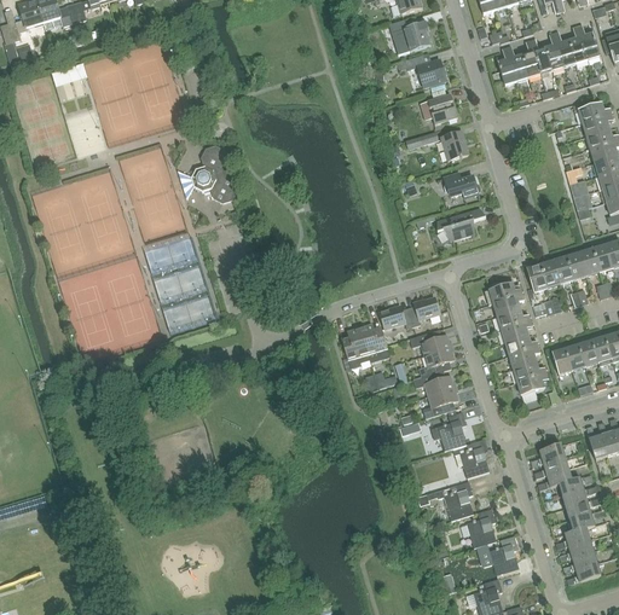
[(23,18),(9,23),(13,41),(21,39),(18,32),(28,29),(27,27),(44,22),(40,11),(38,0),(29,0),(18,4),(23,18)]
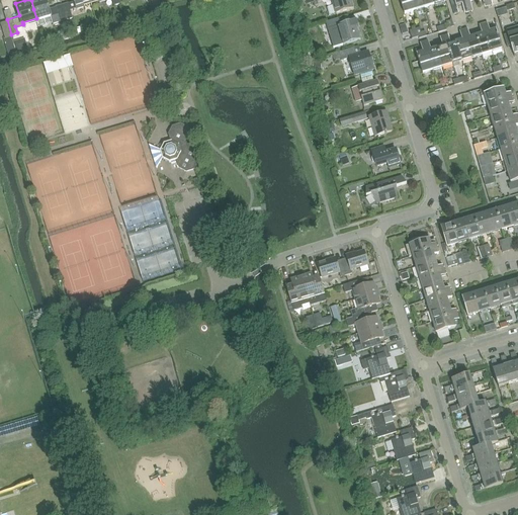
[(31,0),(33,9),(36,18),(51,14),(53,21),(60,19),(66,17),(61,2),(55,4),(49,6),(47,0),(31,0)]
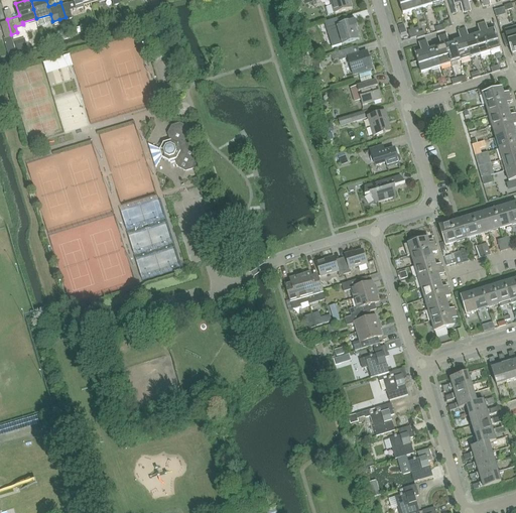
[(326,4),(328,12),(334,10),(352,5),(350,0),(330,0),(331,3),(326,4)]
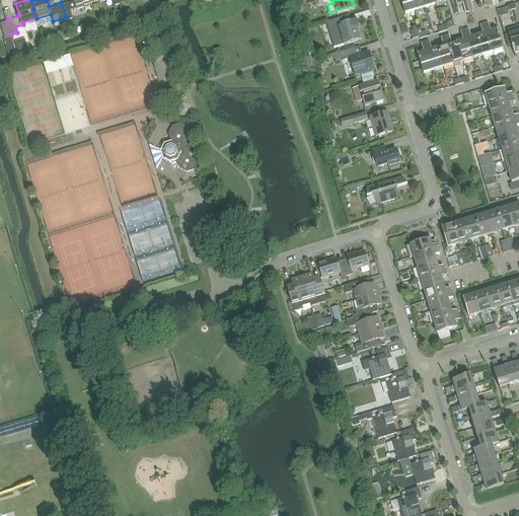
[(415,7),(413,0),(401,0),(404,10),(415,7)]
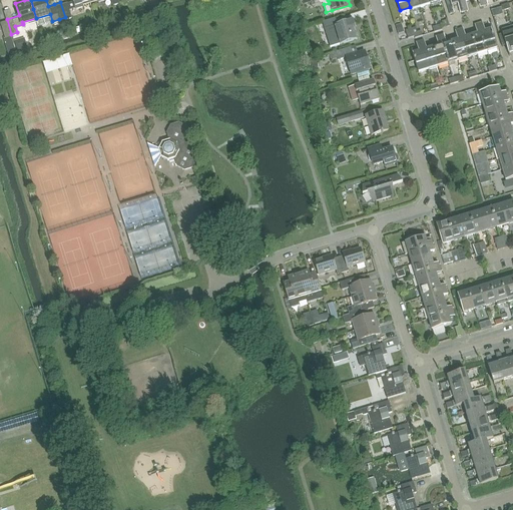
[(464,8),(461,0),(450,0),(451,3),(457,1),(460,10),(464,8)]
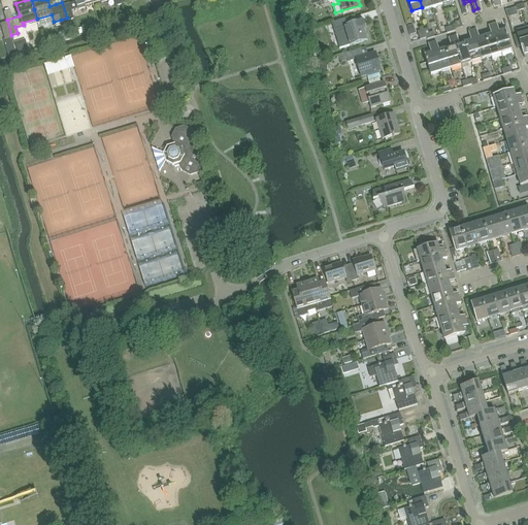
[(68,1),(62,2),(67,18),(73,15),(68,1)]
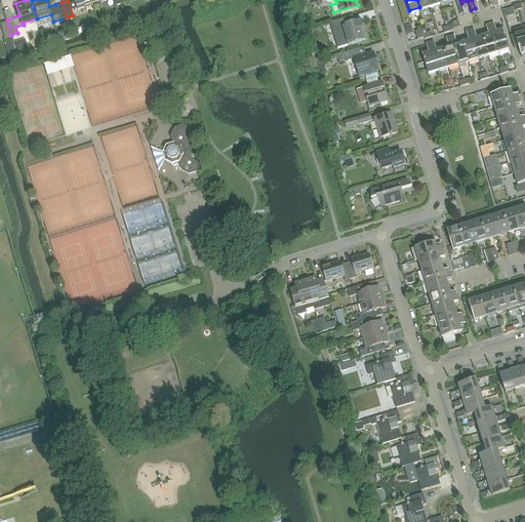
[(9,7),(4,9),(8,18),(13,16),(9,7)]
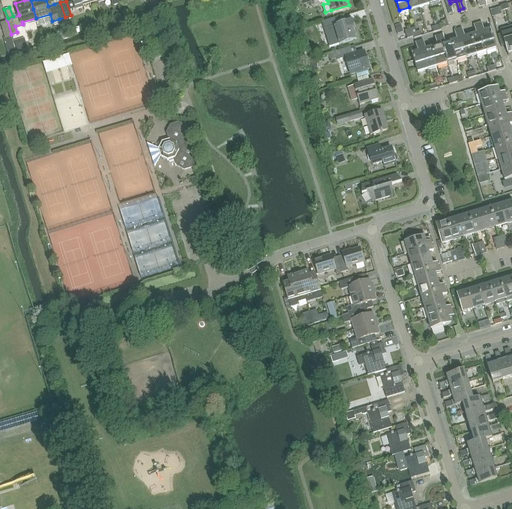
[(334,15),(321,20),(325,32),(327,31),(330,43),(329,43),(329,44),(339,42),(356,37),(352,24),(354,24),(352,17),(353,17),(352,16),(336,21),(334,15)]
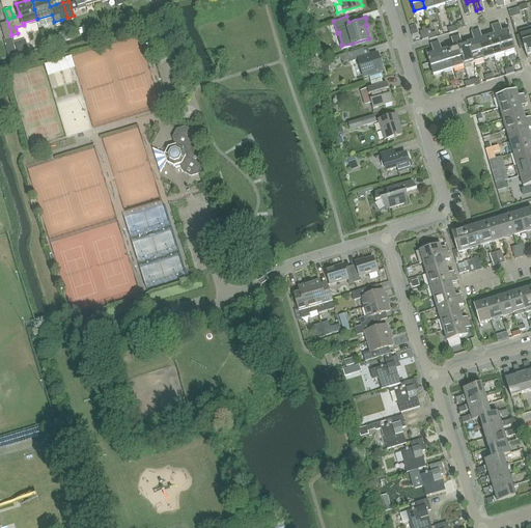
[(7,20),(0,22),(5,37),(11,35),(7,20)]
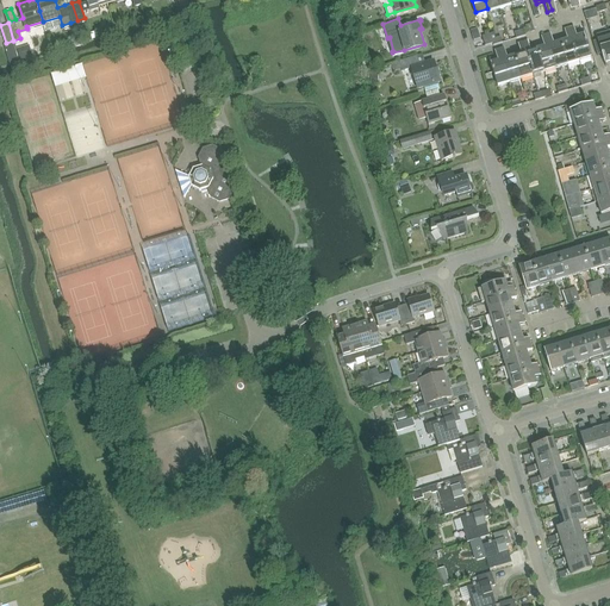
[(568,25),(579,57),(590,54),(584,32),(577,35),(573,24),(568,25)]
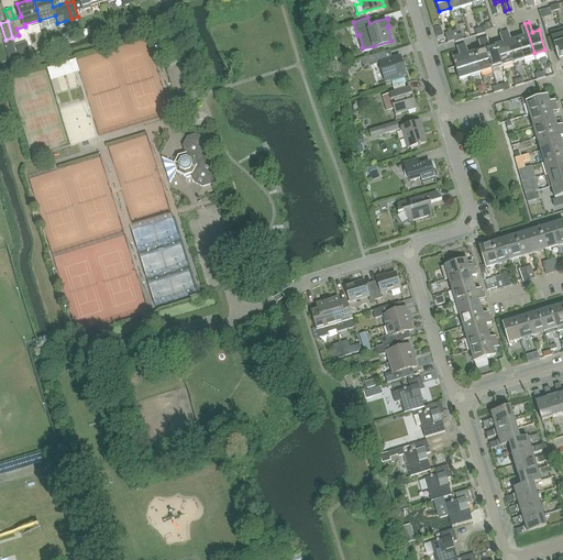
[(517,36),(523,56),(534,53),(525,23),(520,25),(523,34),(517,36)]
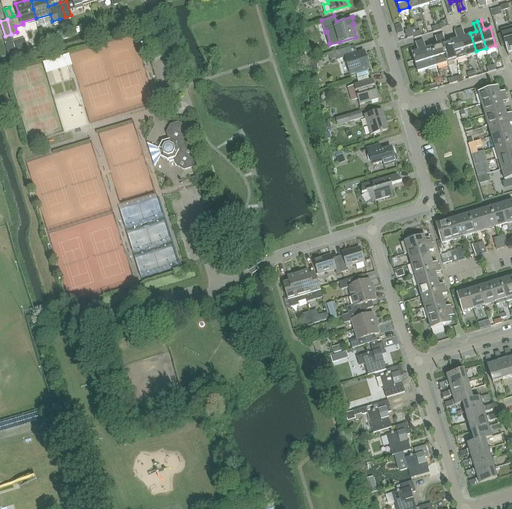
[(511,31),(510,24),(500,27),(507,50),(511,48),(511,31)]
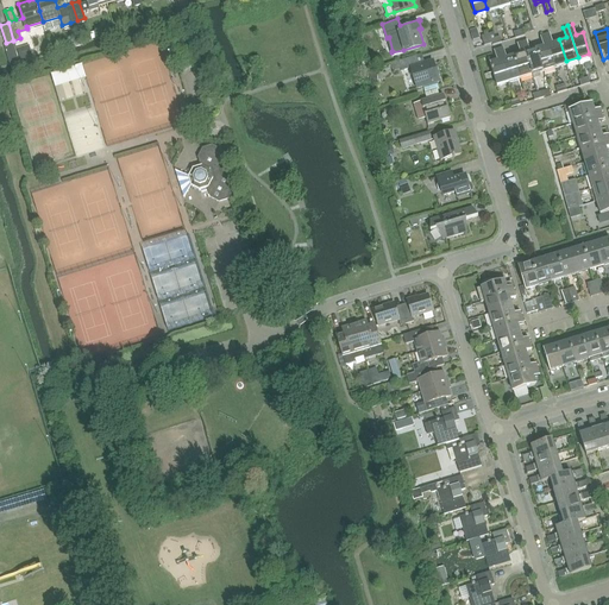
[(496,41),(495,35),(493,30),(482,32),(484,42),(493,39),(493,42),(496,41)]
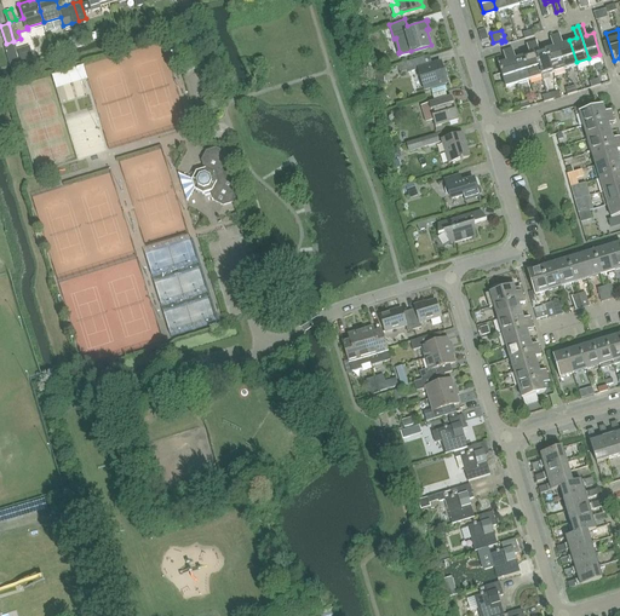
[(555,33),(564,65),(577,62),(569,40),(562,42),(560,32),(555,33)]
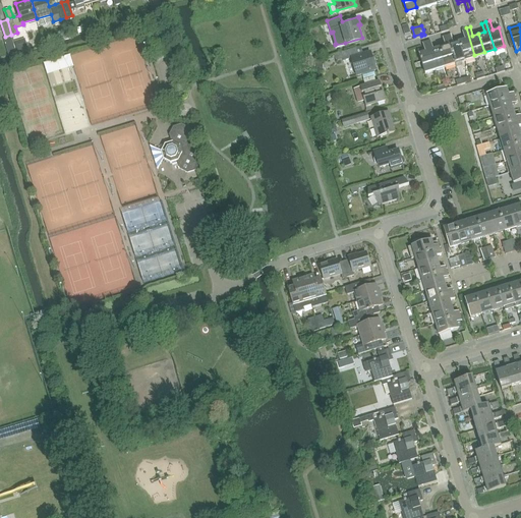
[(459,40),(464,58),(474,55),(466,27),(462,30),(464,38),(459,40)]
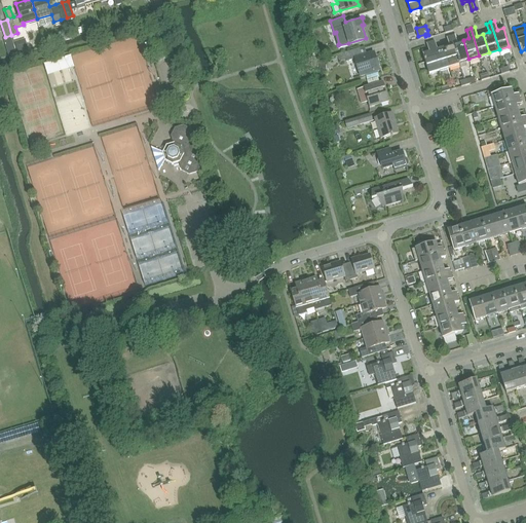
[(450,34),(459,62),(468,59),(463,40),(457,42),(454,33),(450,34)]
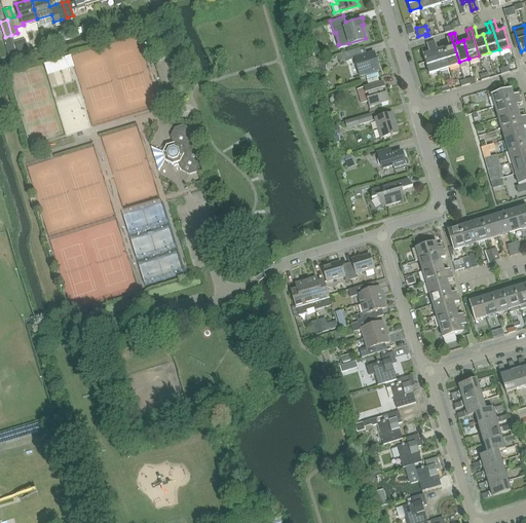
[(449,44),(443,46),(449,65),(459,62),(450,34),(446,35),(449,44)]
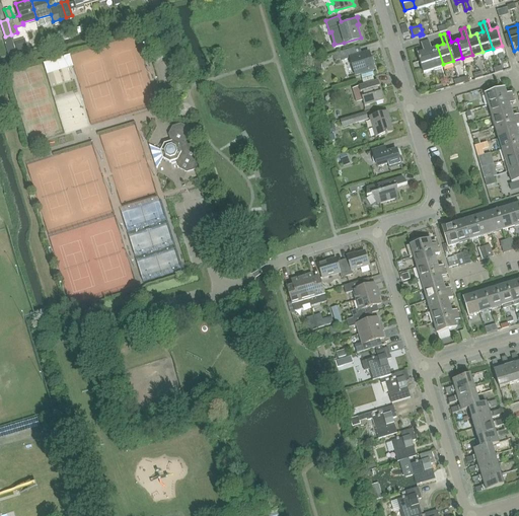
[(27,46),(24,37),(14,39),(17,49),(27,46)]
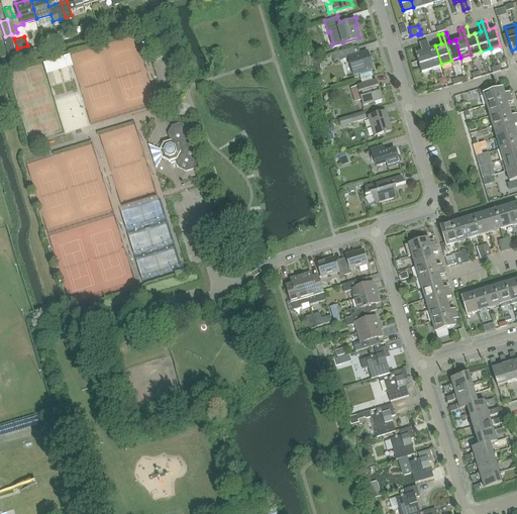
[(423,39),(431,67),(441,64),(435,45),(430,47),(427,38),(423,39)]
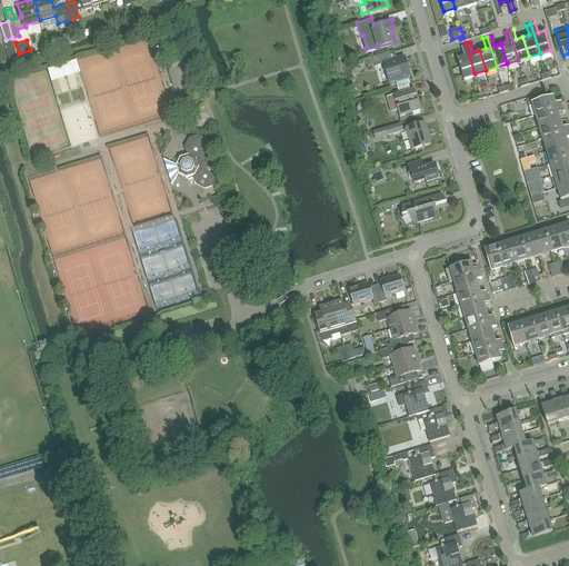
[(461,45),(462,47),(465,55),(458,57),(463,77),(475,73),(466,43),(461,45)]
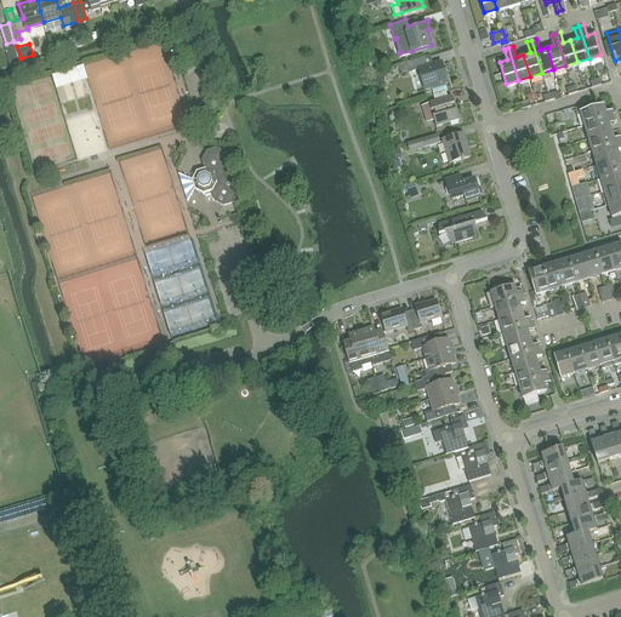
[(423,53),(406,60),(408,67),(409,69),(417,66),(423,87),(448,80),(440,58),(426,63),(423,53)]
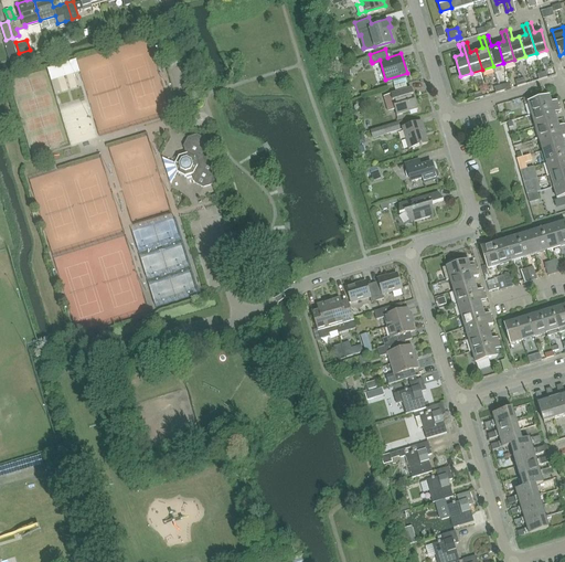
[(412,86),(391,93),(393,99),(395,99),(396,104),(394,105),(395,107),(396,113),(417,106),(415,98),(413,98),(412,94),(414,94),(412,86)]
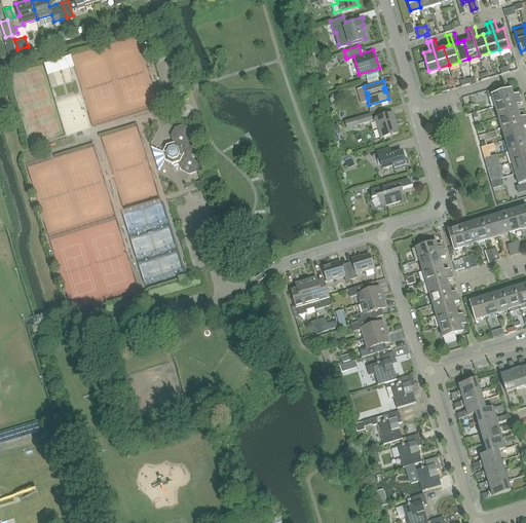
[(491,92),(495,104),(520,97),(519,91),(513,92),(511,86),(491,92)]
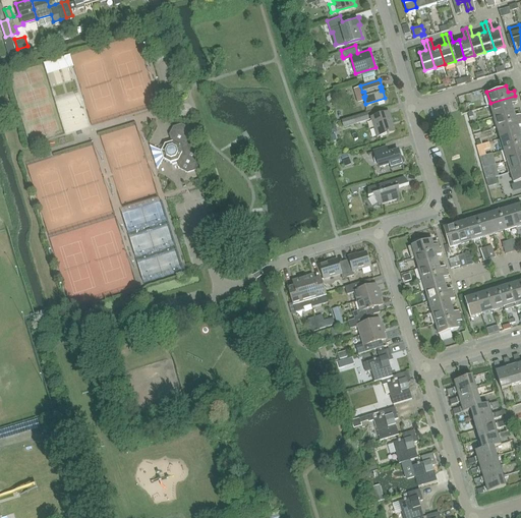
[(490,103),(494,114),(513,108),(511,102),(517,101),(515,96),(490,103)]
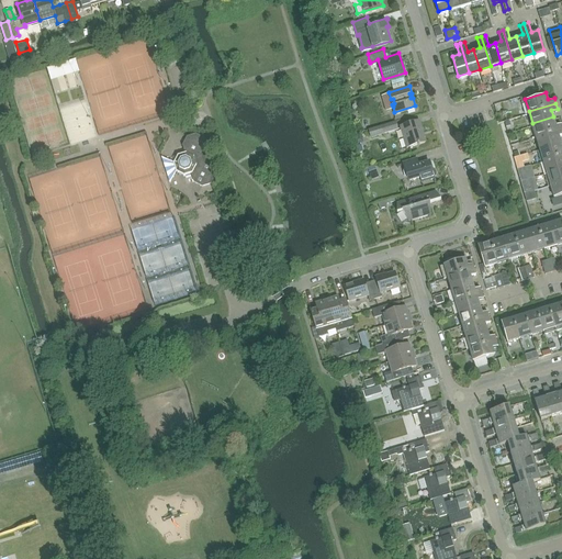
[(532,123),(536,135),(561,126),(561,124),(561,121),(554,123),(553,116),(532,123)]
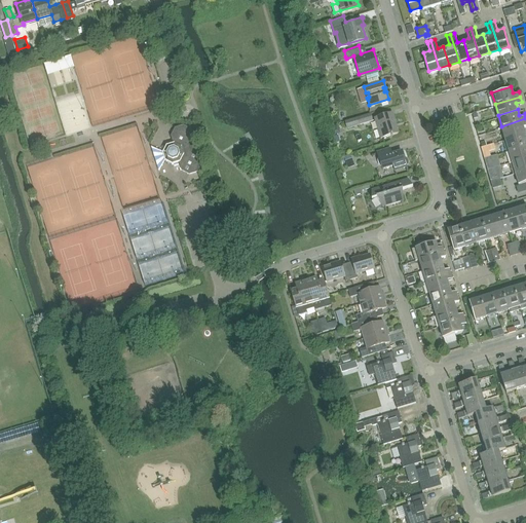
[(374,115),(380,136),(398,131),(391,110),(374,115)]
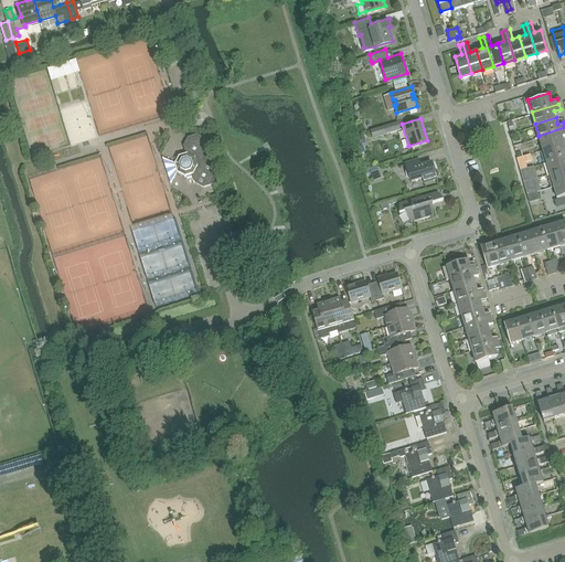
[(382,124),(384,131),(400,127),(397,120),(395,120),(382,124)]
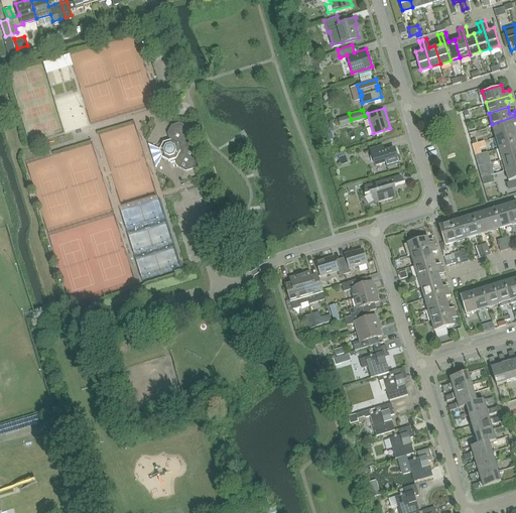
[(515,116),(492,124),(495,134),(514,129),(512,123),(515,121),(515,116)]
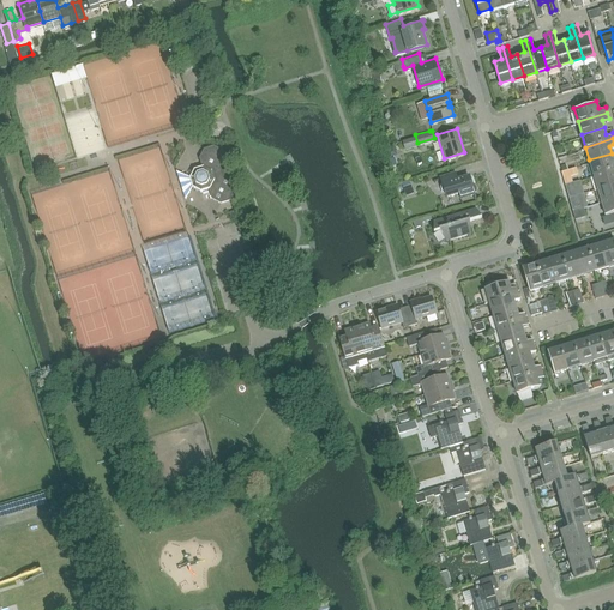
[(194,167),(191,174),(194,175),(196,181),(193,185),(200,188),(210,186),(212,194),(221,199),(229,197),(234,188),(232,179),(224,157),(222,149),(214,144),(204,146),(200,155),(203,164),(194,167)]
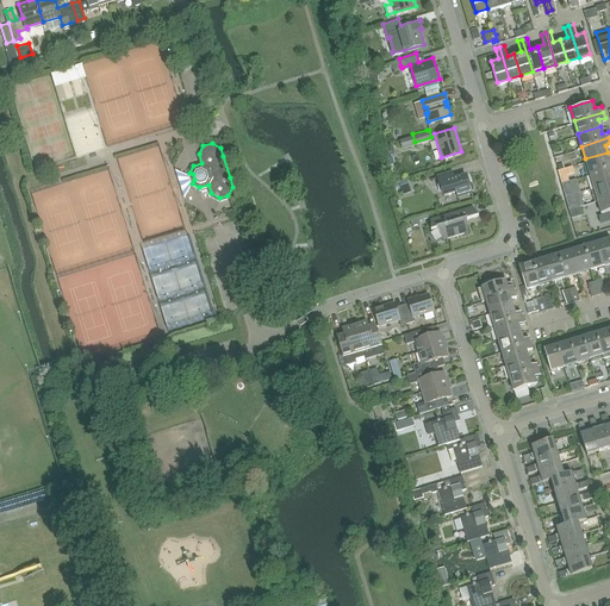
[(585,158),(590,173),(609,166),(609,158),(609,160),(608,152),(585,158)]
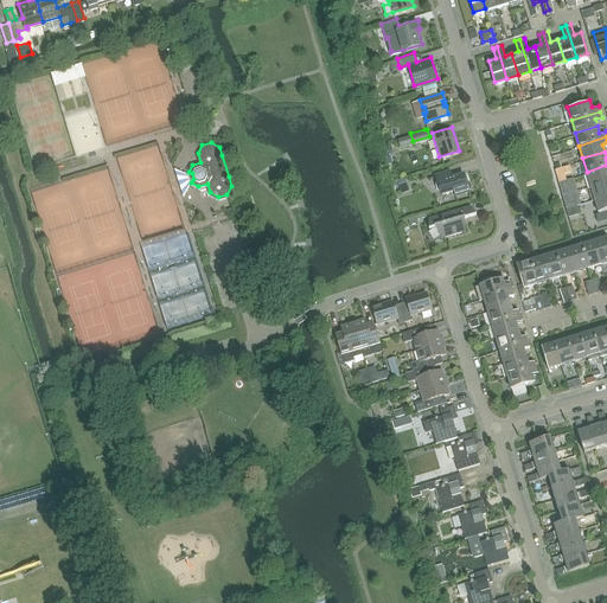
[(606,165),(587,172),(590,184),(606,179),(606,165)]
